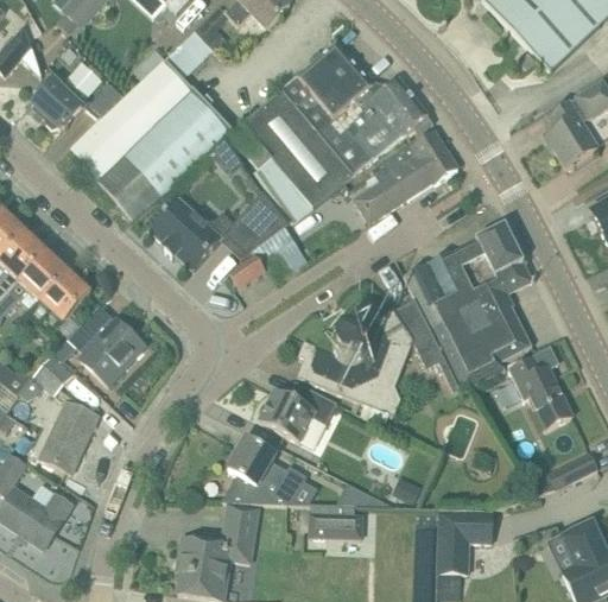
[(71,0),(62,12),(78,27),(103,0),(71,0)]
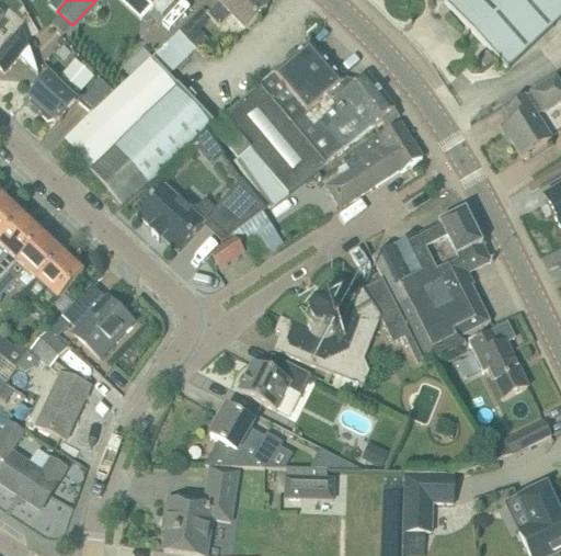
[(121,0),(140,18),(152,2),(162,11),(172,0),(121,0)]
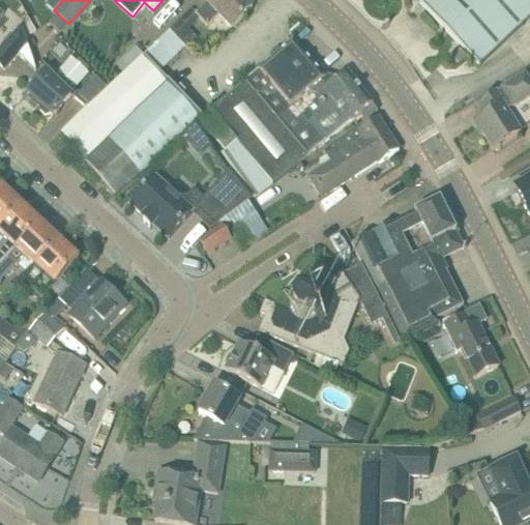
[(232,24),(253,4),(248,0),(205,0),(195,9),(208,23),(219,11),(232,24)]
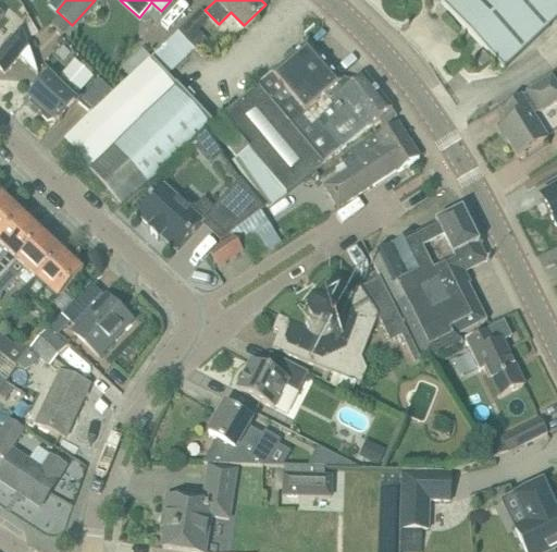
[(443,0),(504,66),(505,65),(504,64),(556,14),(556,0),(443,0)]
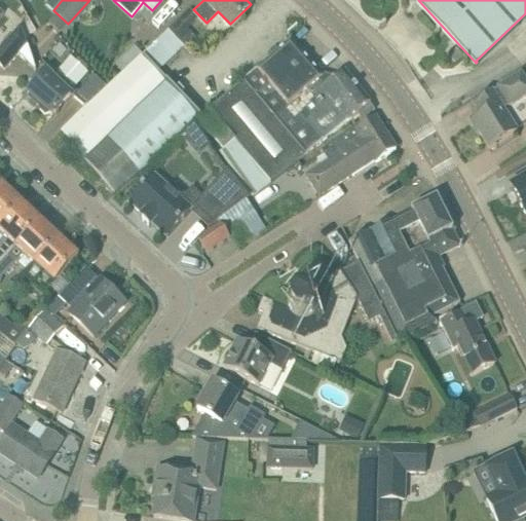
[(167,26),(184,42),(185,44),(195,33),(178,15),(167,26)]
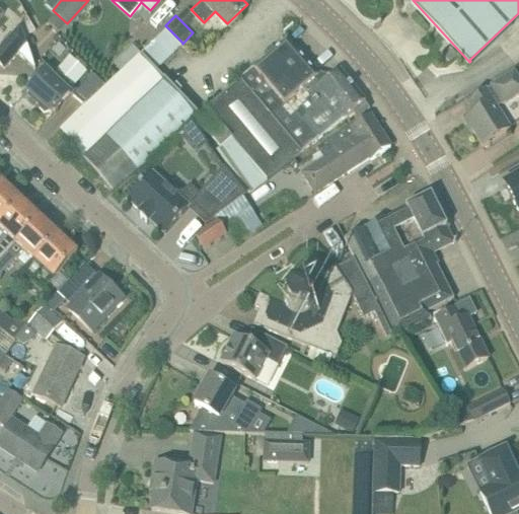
[(3,39),(0,42),(0,60),(4,64),(17,50),(34,66),(35,65),(21,22),(19,20),(3,39)]
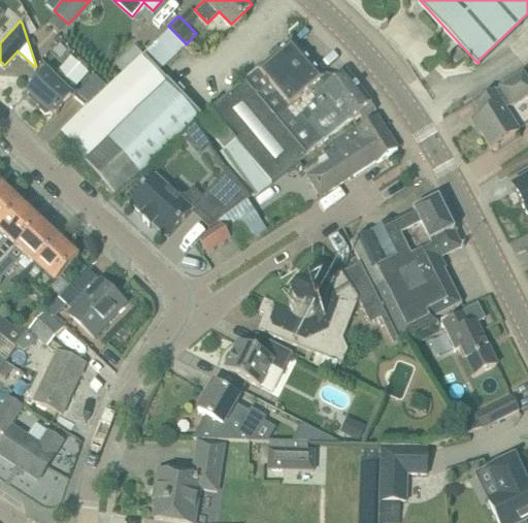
[(168,26),(143,51),(159,66),(185,42),(168,26)]
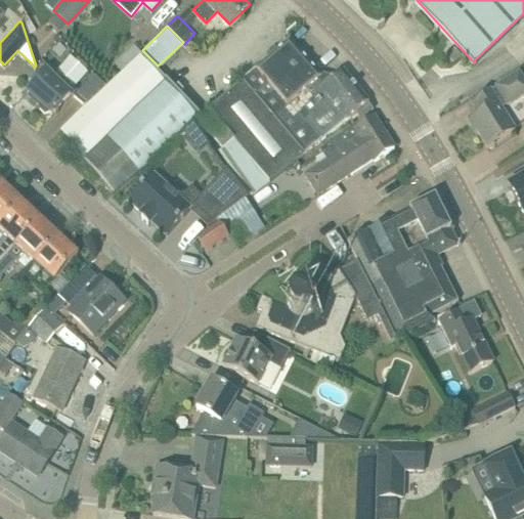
[(290,36),(195,117),(200,122),(221,146),(218,149),(227,162),(250,191),(297,157),(355,110),(360,116),(374,105),(343,67),(334,74),(333,73),(323,70),(320,72),(290,36)]
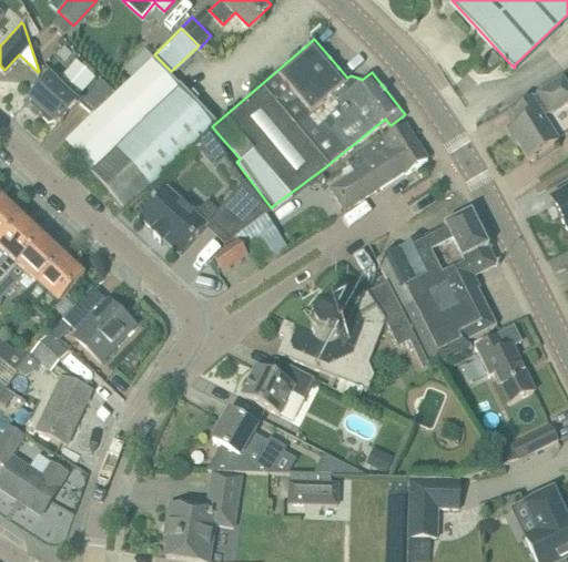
[(215,120),(154,57),(66,136),(123,203),(215,120)]
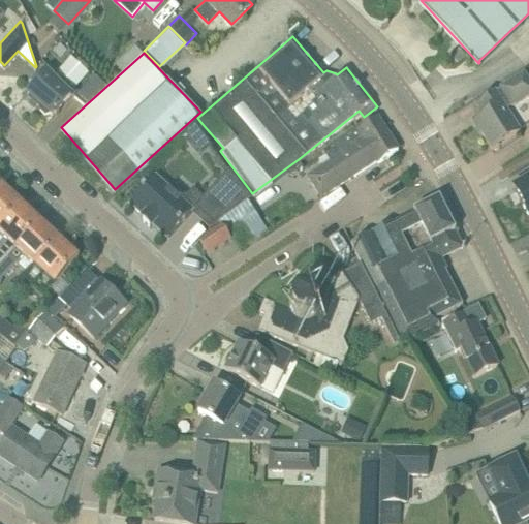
[(76,87),(51,63),(45,67),(48,69),(28,90),(40,102),(39,106),(45,112),(50,111),(52,113),(55,110),(57,111),(59,109),(58,106),(67,96),(71,92),(76,87)]
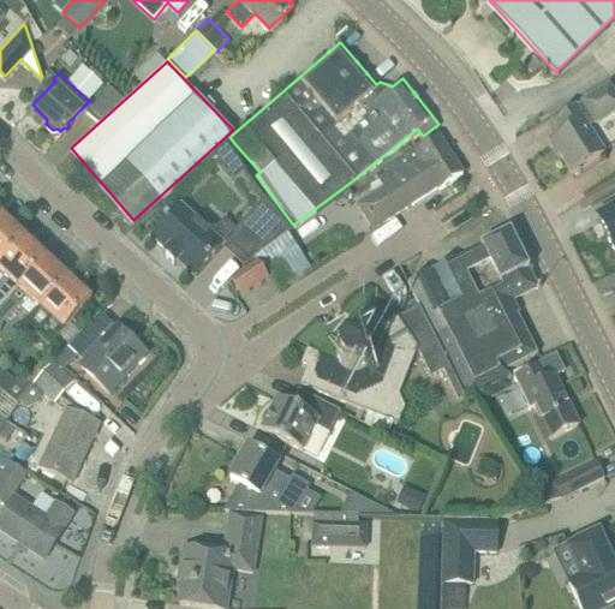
[(561,129),(551,135),(561,150),(573,168),(604,149),(602,145),(614,137),(614,90),(610,82),(554,115),(561,129)]
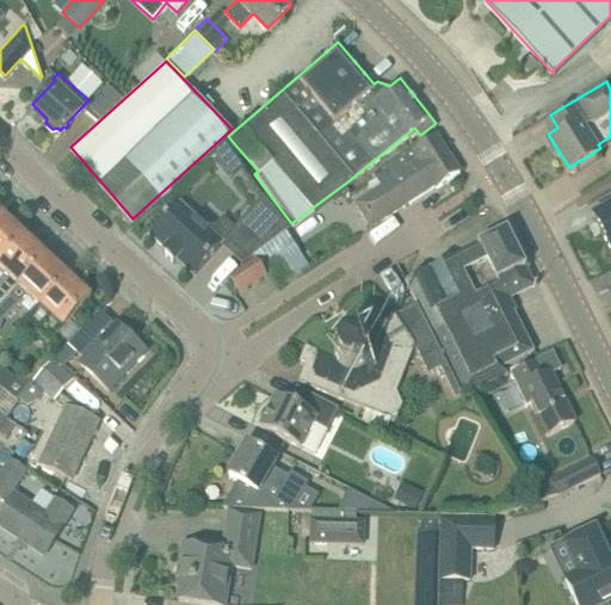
[(460,168),(437,131),(414,146),(413,143),(372,170),(382,183),(357,199),(357,201),(351,204),(364,226),(371,221),(371,222),(436,180),(437,184),(460,168)]
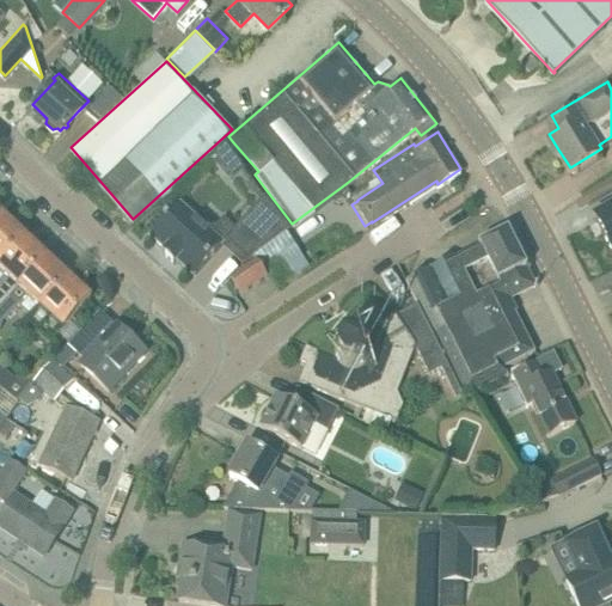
[(179,200),(151,232),(165,245),(163,249),(176,261),(178,258),(194,273),(227,237),(248,256),(254,252),(263,245),(287,228),(292,224),(265,189),(234,224),(224,214),(215,222),(201,209),(196,214),(179,200)]
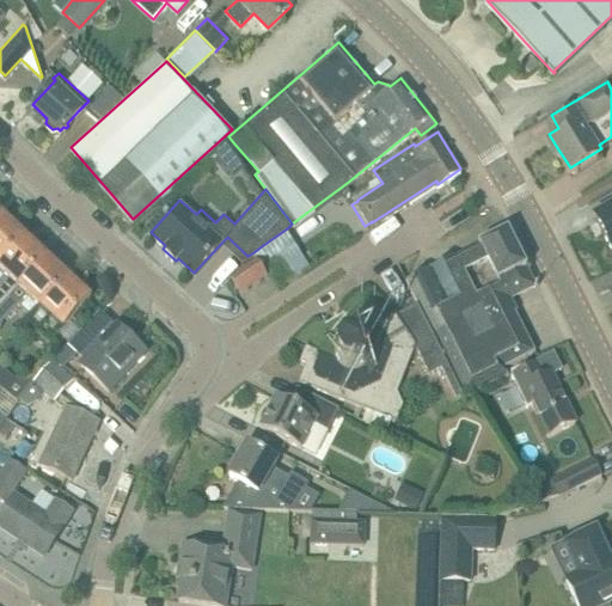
[(611,202),(595,212),(611,244),(611,202)]
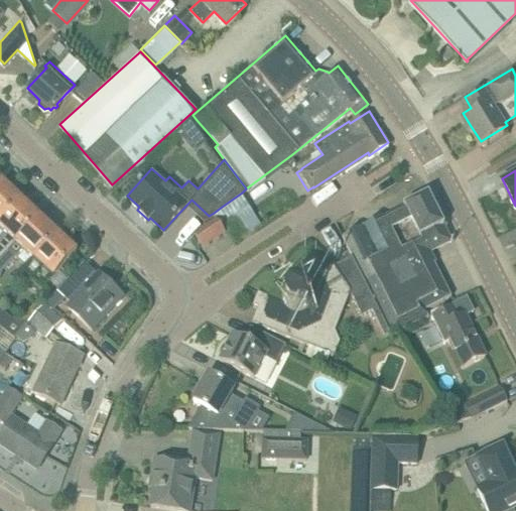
[(0,182),(0,218),(20,196),(3,179),(0,182)]
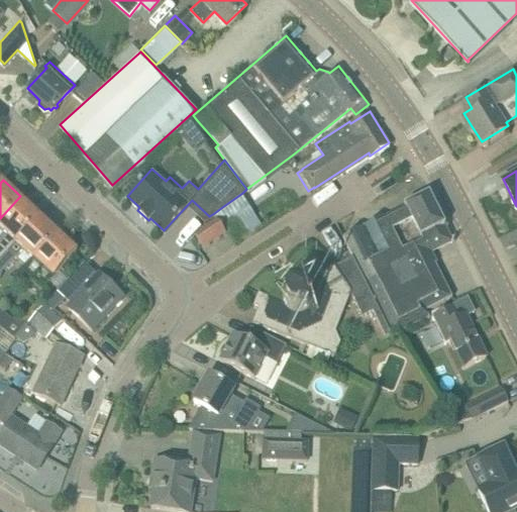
[(385,213),(342,234),(363,274),(346,283),(351,291),(363,314),(373,309),(385,333),(428,312),(426,307),(452,294),(429,248),(444,240),(447,230),(443,223),(445,222),(429,190),(404,202),(405,204),(386,214),(385,213)]
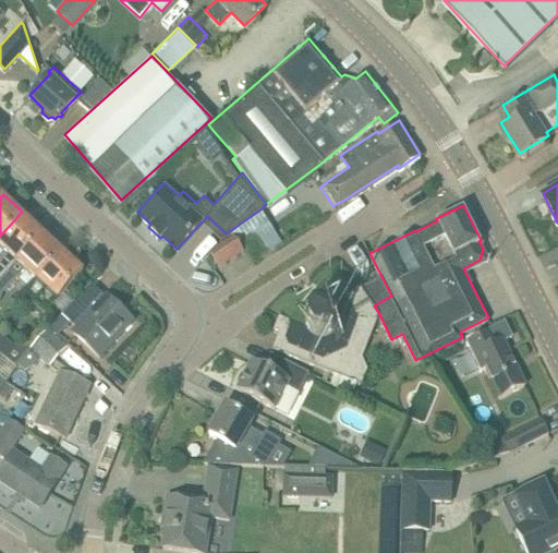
[(240,224),(231,230),(234,235),(243,249),(246,247),(254,260),(283,241),(262,208),(240,224)]
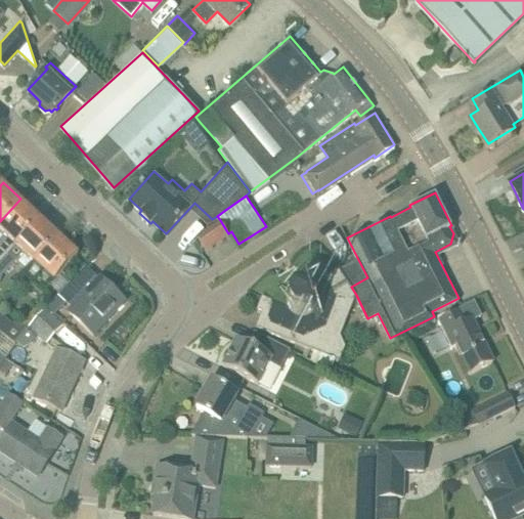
[(20,199),(0,221),(0,227),(8,235),(0,245),(0,259),(40,216),(20,199)]
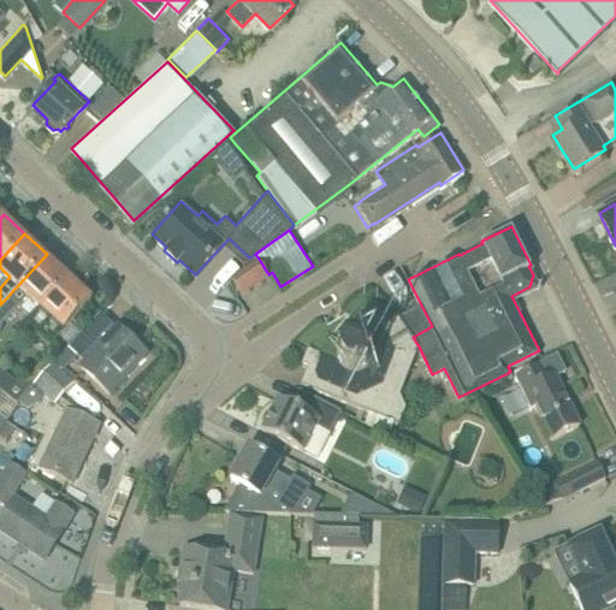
[(69,274),(47,254),(0,305),(0,326),(1,326),(0,325),(0,321),(27,292),(41,306),(69,274)]
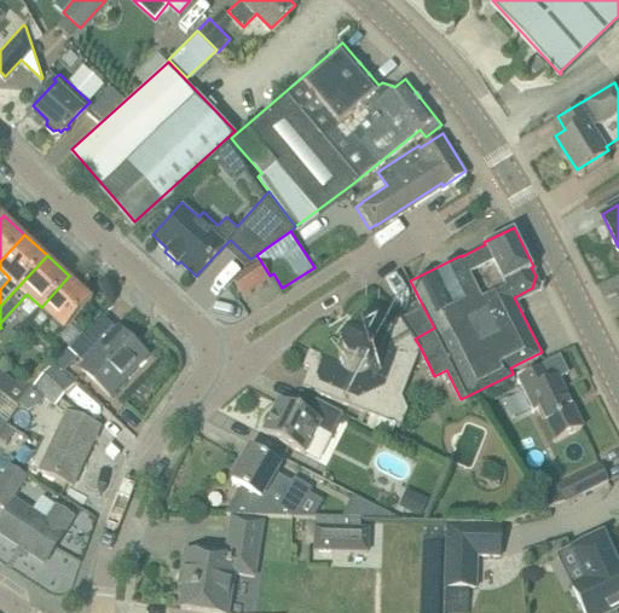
[(260,260),(232,277),(243,293),(270,276),(260,260)]
